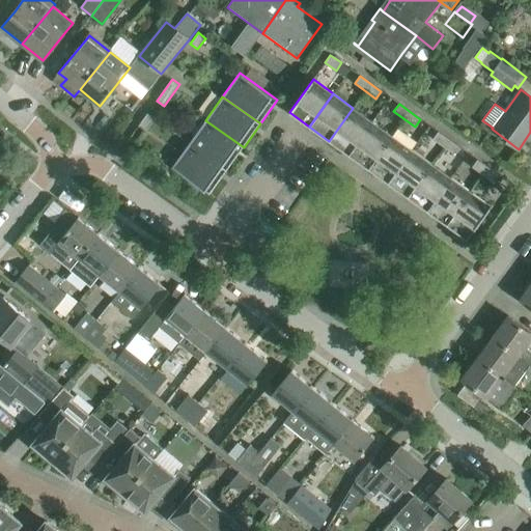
[(329,141),(348,155),(372,121),(353,108),(329,141)]
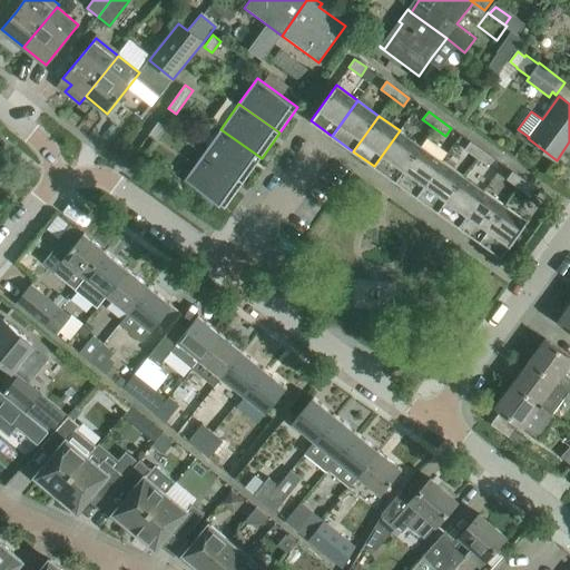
[(150,134),(158,139),(166,127),(158,121),(150,134)]
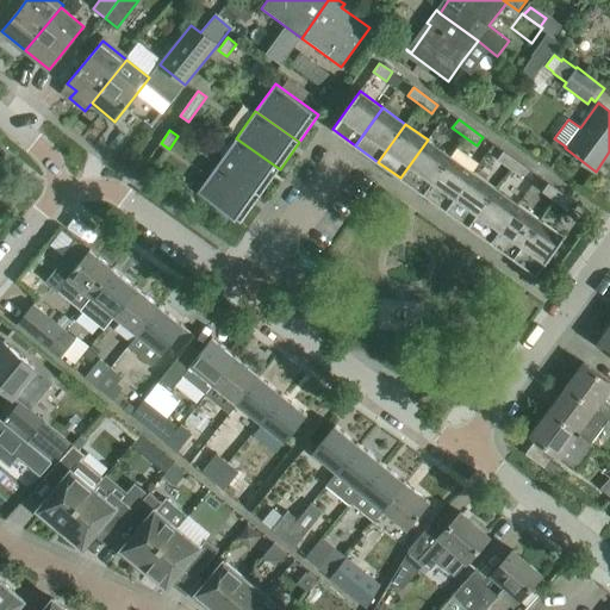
[(236,138),(217,165),(260,195),(280,169),(236,138)]
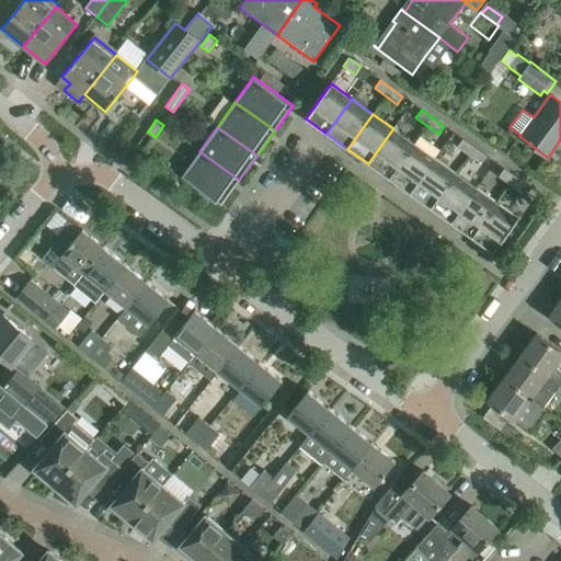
[(368,163),(389,179),(414,144),(393,128),(368,163)]
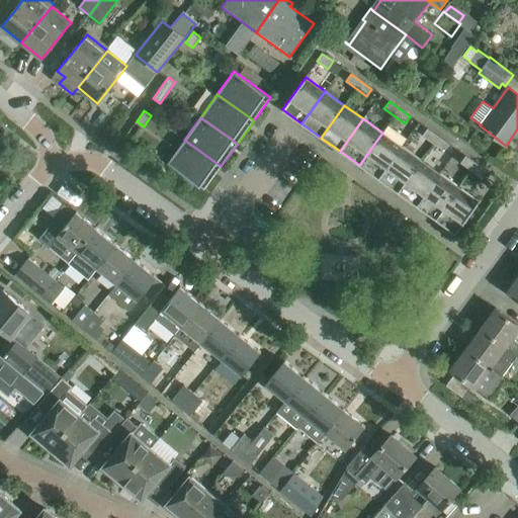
[(443,151),(448,144),(427,128),(422,136),(443,151)]
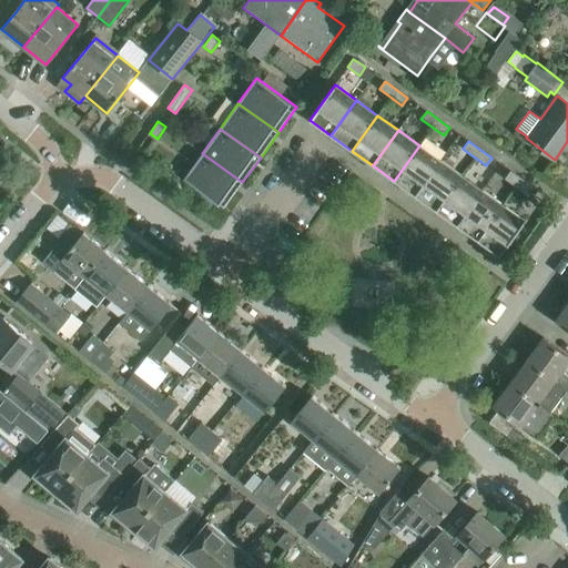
[(394,181),(415,195),(440,160),(419,145),(394,181)]
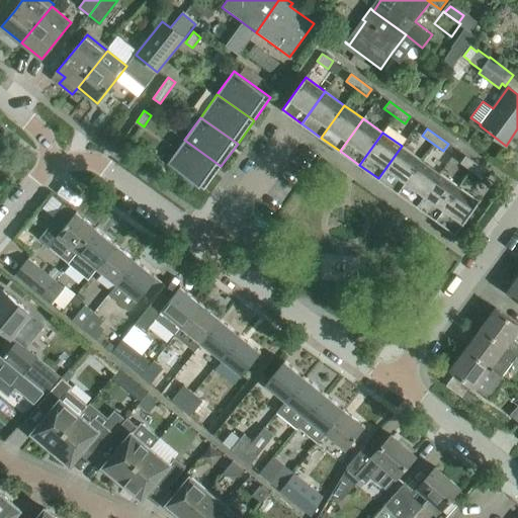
[(184,140),(168,163),(204,189),(221,166),(184,140)]
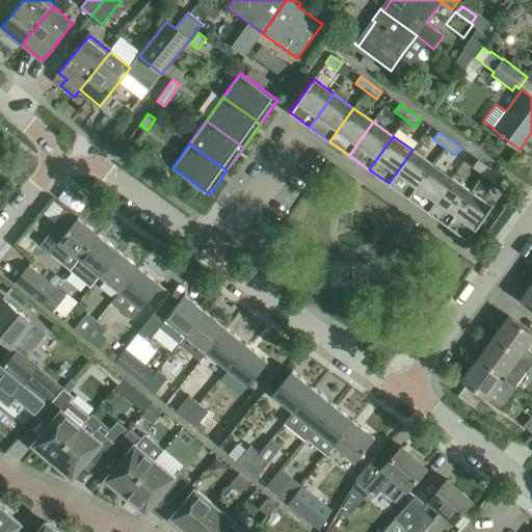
[(389,183),(408,197),(432,164),(413,150),(389,183)]
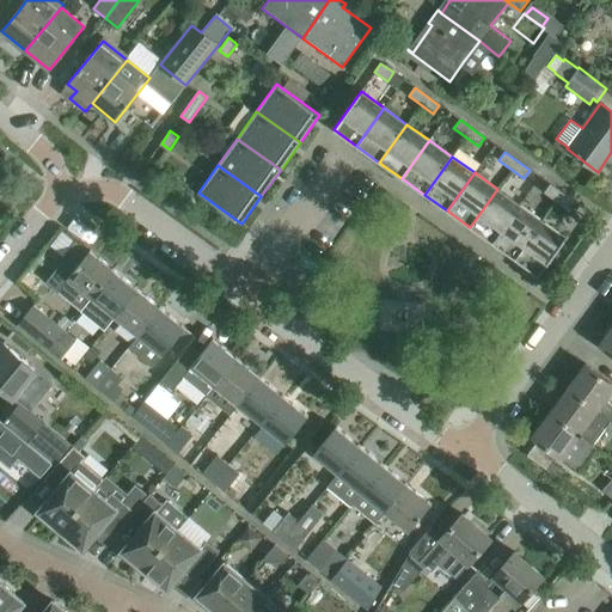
[(569,210),(575,202),(550,184),(544,193),(569,210)]
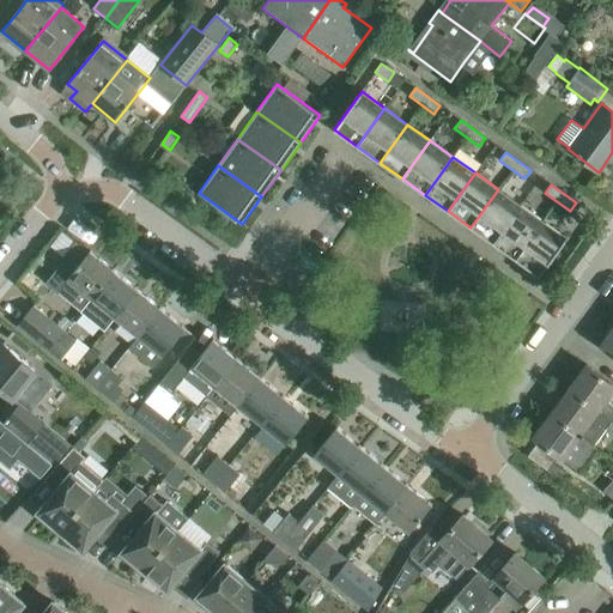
[(521,205),(498,189),(471,228),(493,243),(521,205)]
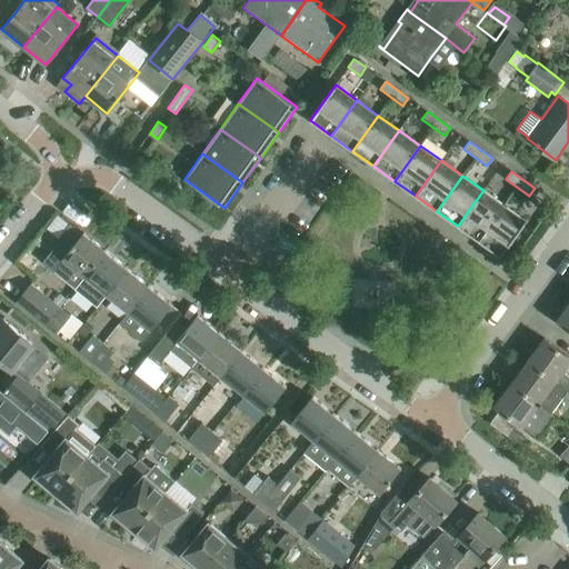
[(458,226),(479,241),(505,206),(483,190),(458,226)]
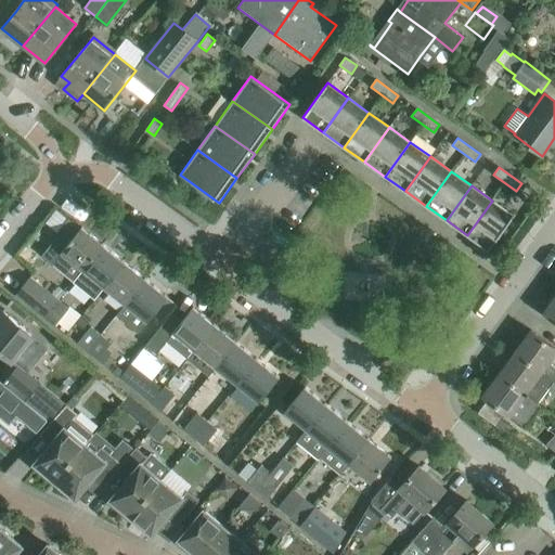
[(467,235),(489,250),(489,249),(495,241),(513,216),(492,201),(467,235)]
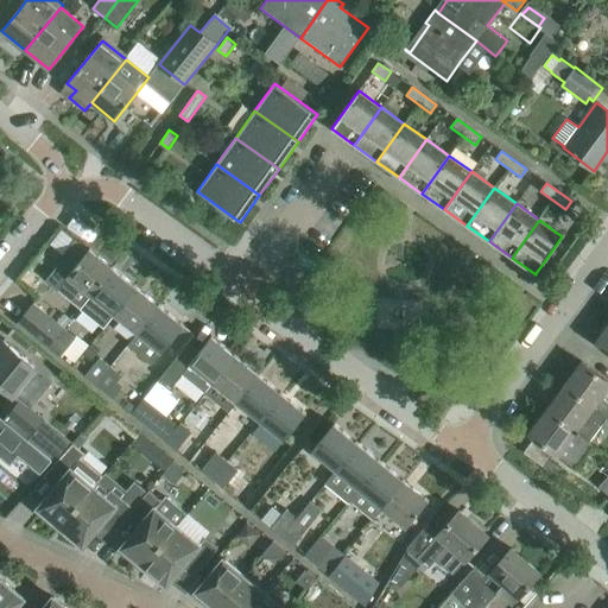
[(68,278),(90,297),(113,268),(89,249),(76,266),(65,257),(46,280),(58,290),(68,278)]
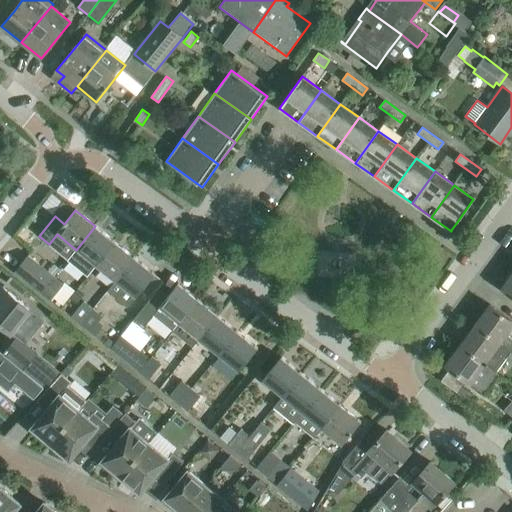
[(115,242),(95,226),(76,250),(68,260),(87,276),(96,265),(115,242)]
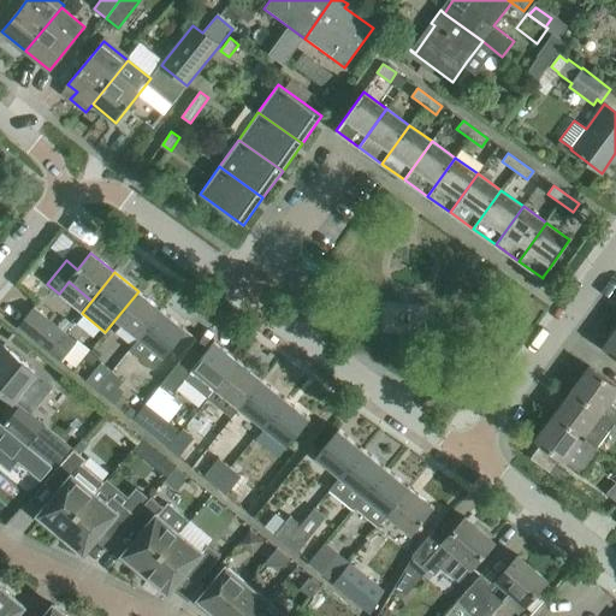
[(163,311),(138,291),(116,319),(138,338),(163,311)]
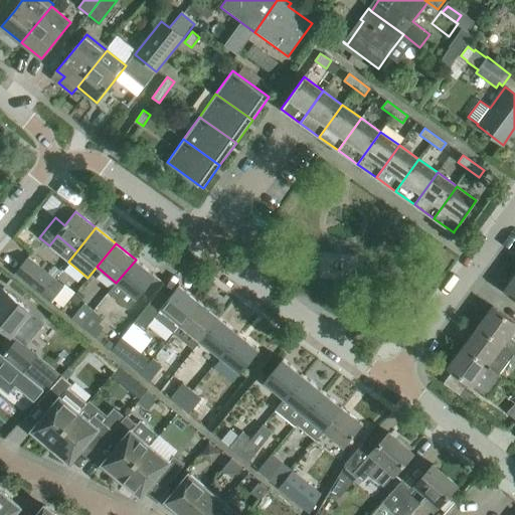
[(41,294),(53,279),(27,258),(15,273),(41,294)]
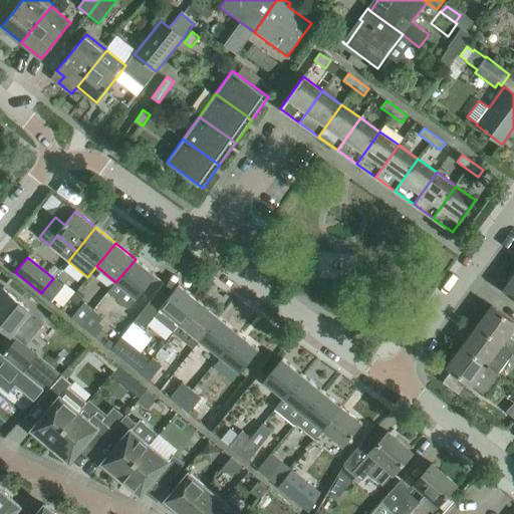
[(156,275),(136,259),(115,282),(107,292),(129,308),(156,275)]
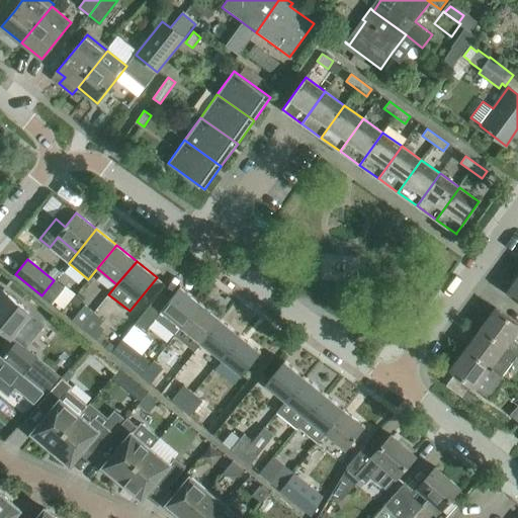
[(517,277),(507,292),(517,299),(517,277)]
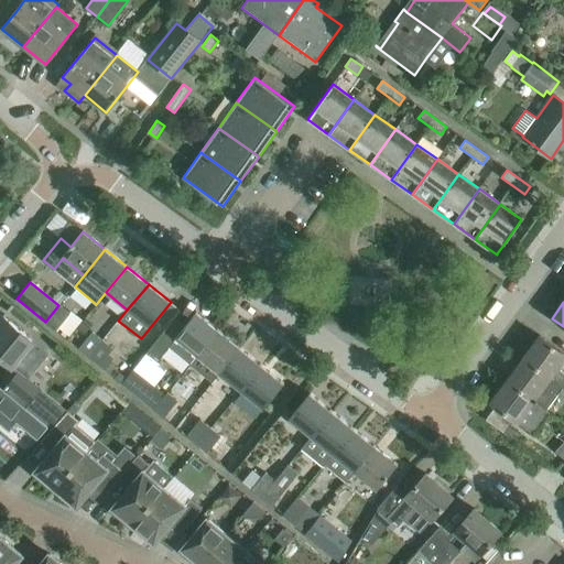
[(167,331),(183,308),(176,303),(161,325),(167,331)]
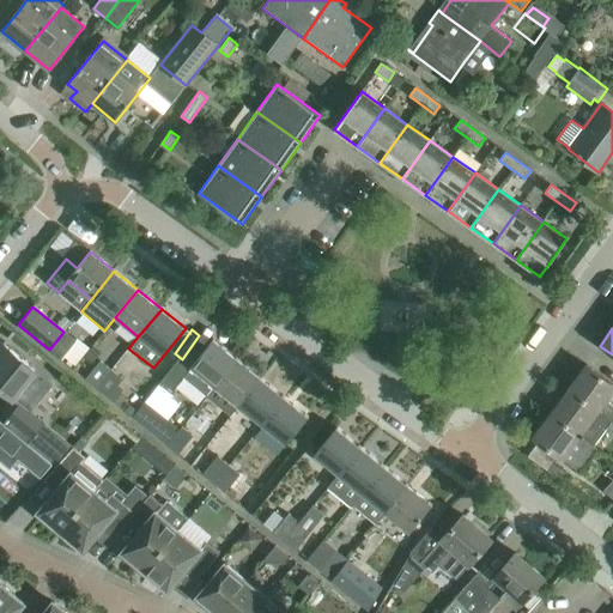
[(49,350),(60,359),(76,340),(64,332),(49,350)]
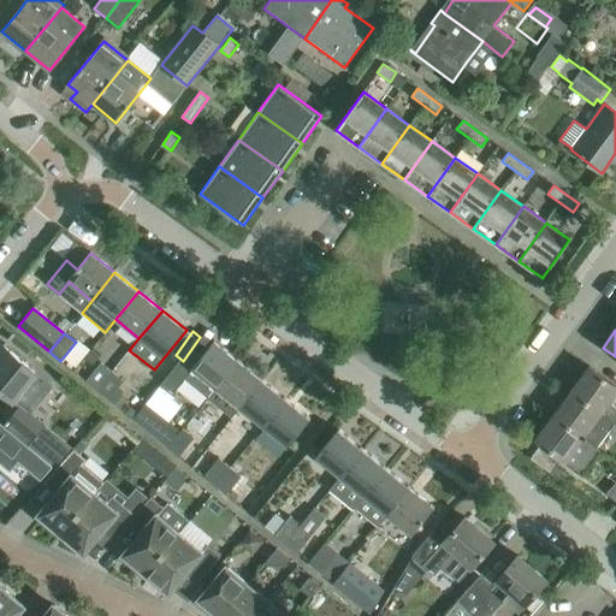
[(190,369),(183,379),(207,400),(215,390),(238,361),(214,341),(208,348),(199,360),(191,368),(190,369)]
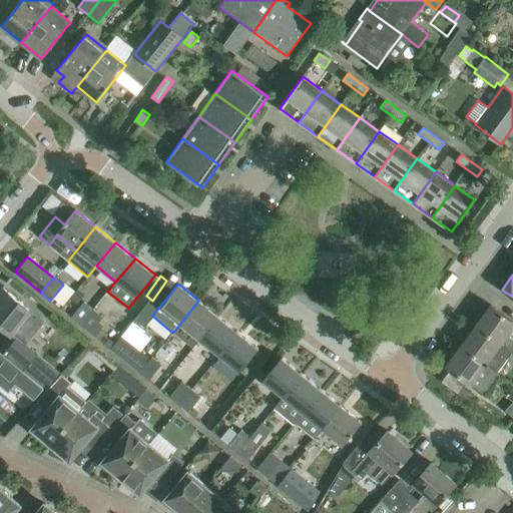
[(0,286),(0,326),(4,330),(10,335),(16,340),(18,338),(26,344),(43,322),(44,322),(30,310),(12,296),(0,286)]
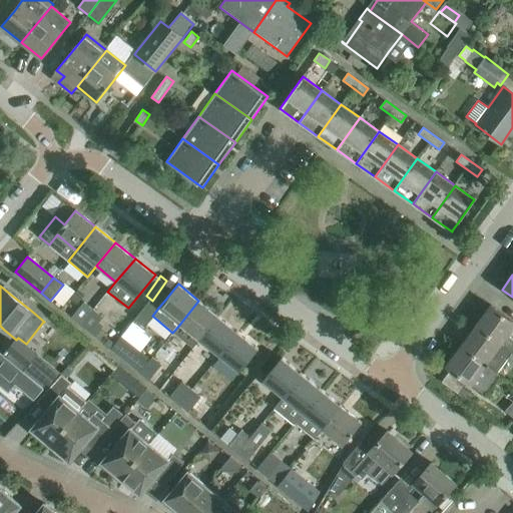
[(198,341),(218,317),(198,301),(179,325),(172,333),(192,348),(198,341)]
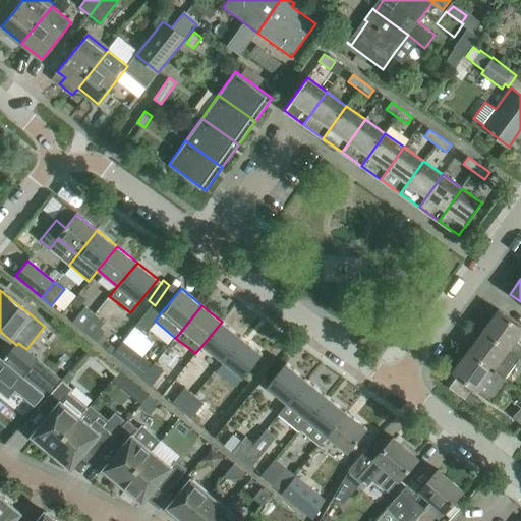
[(81,330),(95,314),(85,306),(72,323),(81,330)]
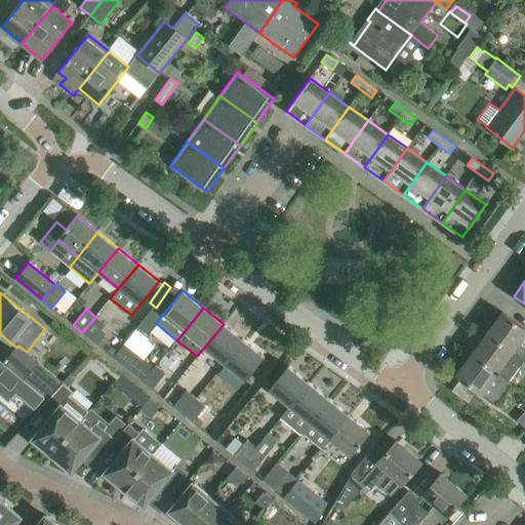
[(524,334),(524,328),(519,324),(502,312),(486,333),(524,361),(524,360),(524,359),(524,346),(520,341),(524,334)]
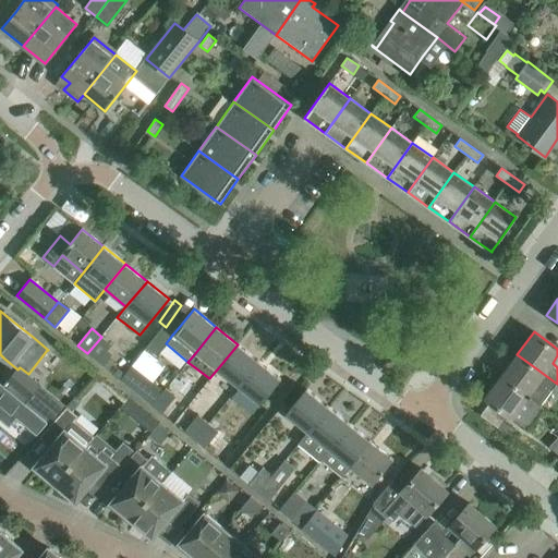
[(87,353),(98,362),(119,378),(123,373),(108,360),(111,355),(106,351),(111,344),(101,337),(87,353)]
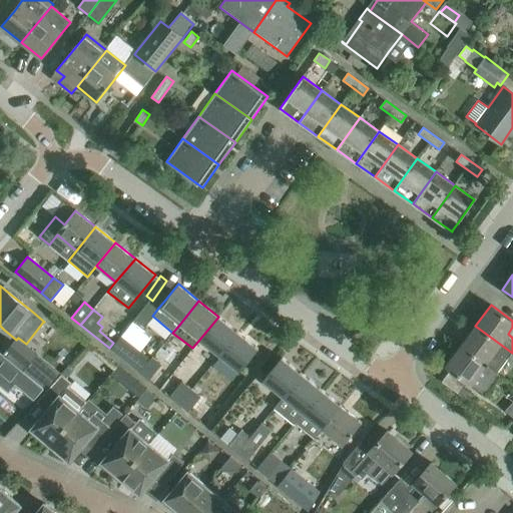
[(218,357),(237,333),(218,317),(198,341),(218,357)]
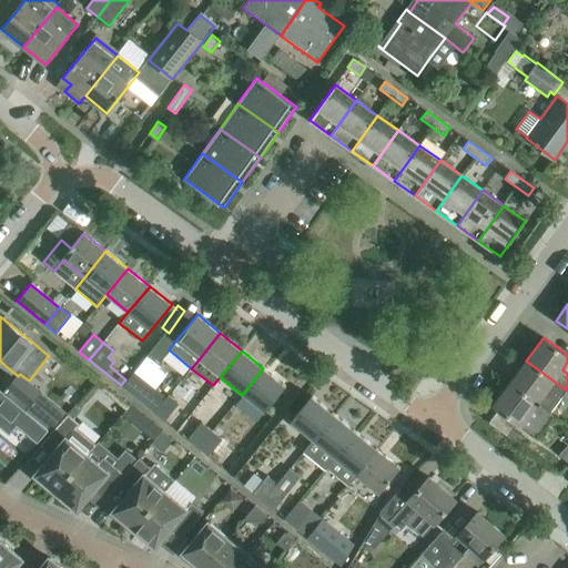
[(510,383),(550,413),(567,391),(526,361),(510,383)]
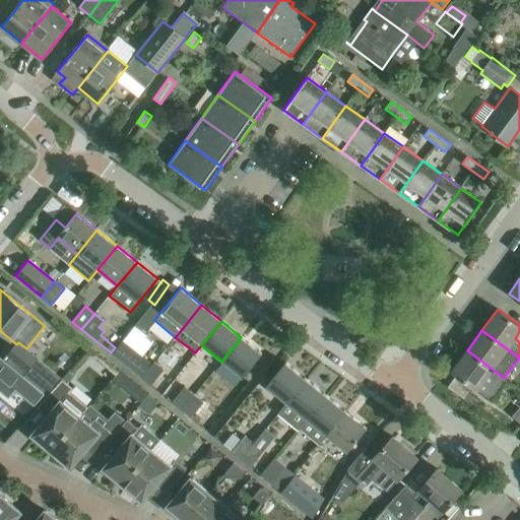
[(242,378),(249,369),(262,353),(241,337),(221,362),(242,378)]
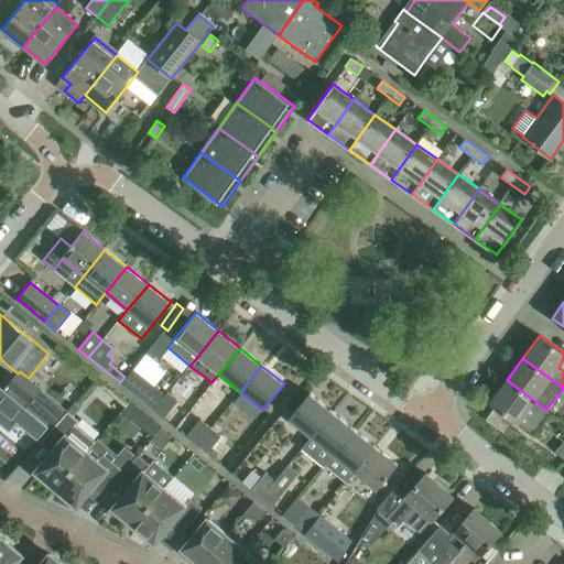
[(9,384),(32,403),(43,390),(20,371),(9,384)]
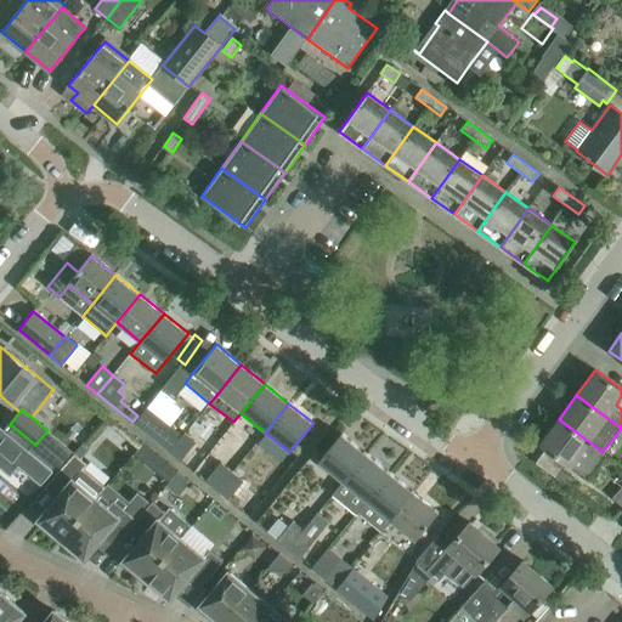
[(541,444),(565,463),(580,474),(598,450),(601,452),(603,452),(559,419),(541,444)]
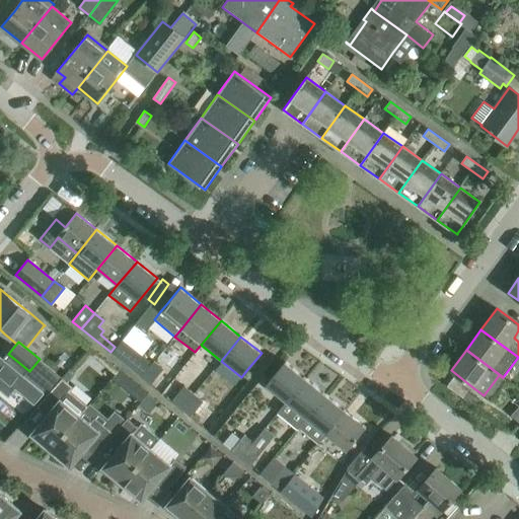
[(0,390),(3,393),(8,397),(15,389),(33,405),(38,401),(44,394),(44,393),(24,377),(6,362),(0,356),(0,390)]
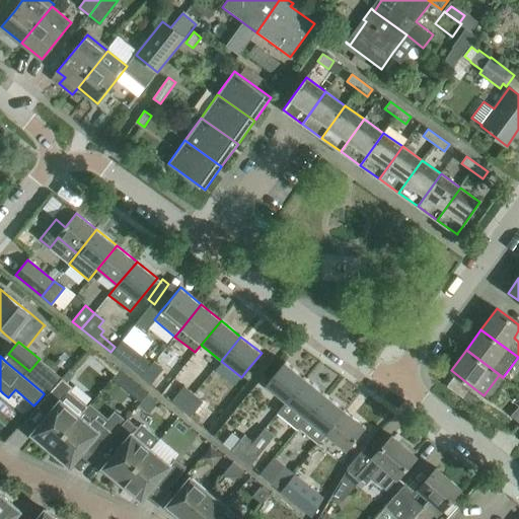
[(144,357),(133,371),(141,377),(152,364),(144,357)]
